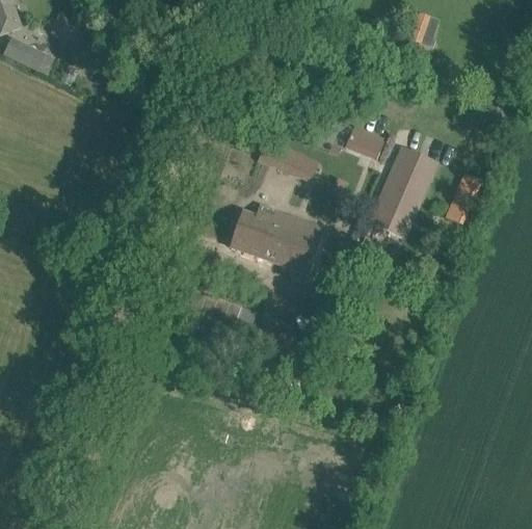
[(0,0),(0,22),(4,33),(22,27),(11,0),(0,0)]
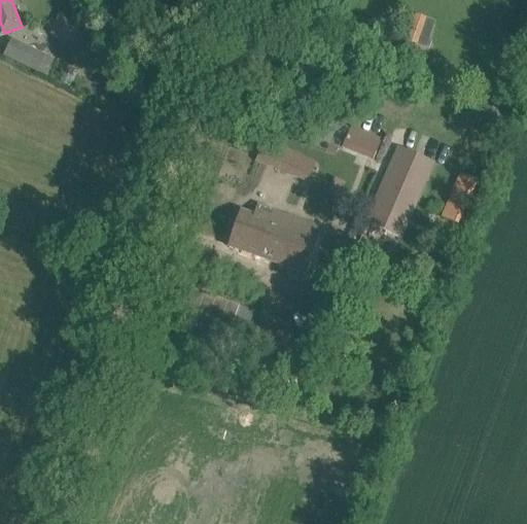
[(423,45),(424,44),(428,45),(430,40),(426,38),(432,19),(426,16),(415,12),(405,39),(416,43),(423,45)]
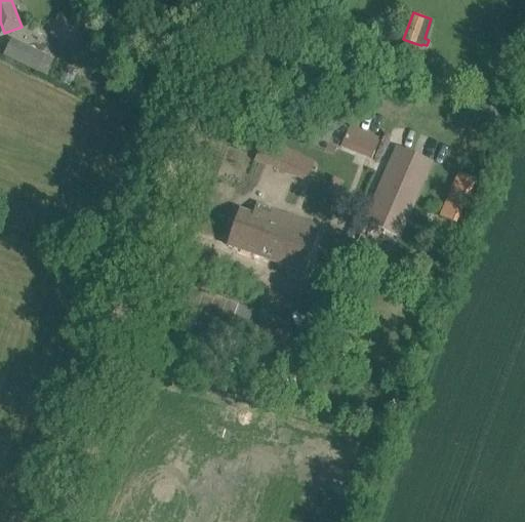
[(72,17),(67,29),(92,41),(89,49),(96,52),(106,34),(72,17)]
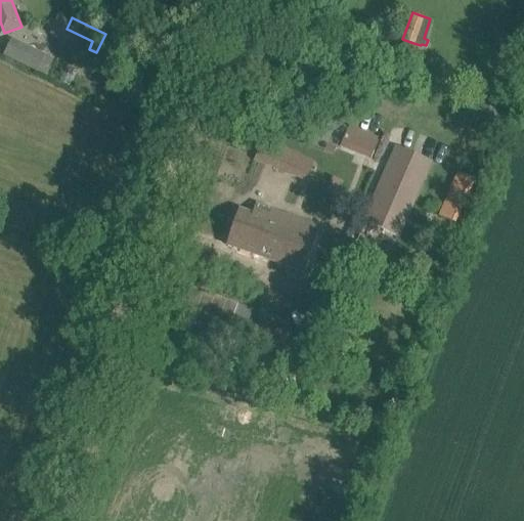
[(38,71),(46,53),(11,37),(3,53),(38,71)]
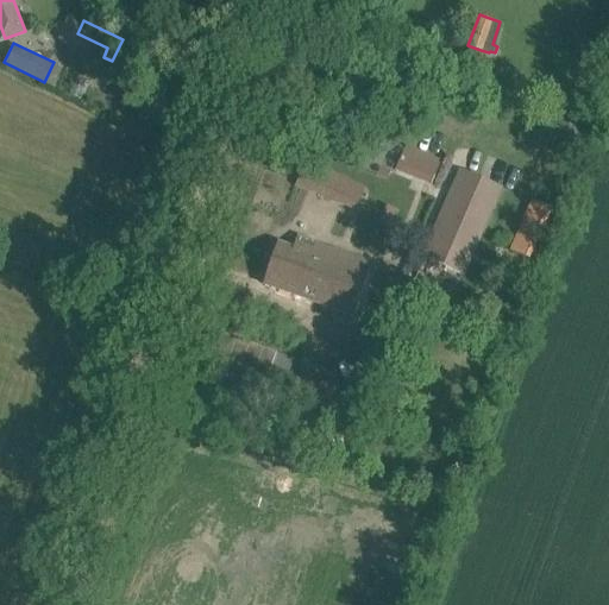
[(431,181),(440,158),(406,144),(396,166),(431,181)]
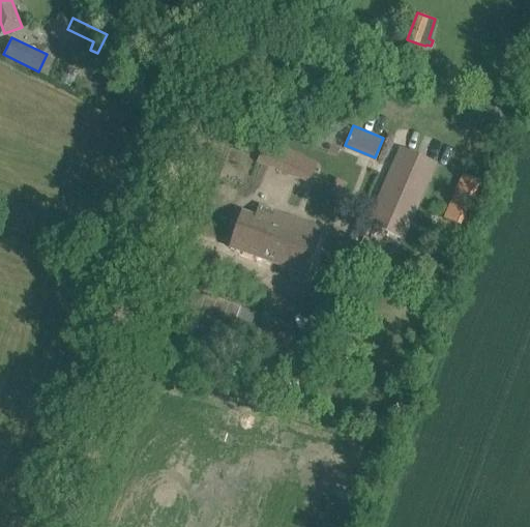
[(301,153),(266,139),(258,158),(293,174),(301,153)]
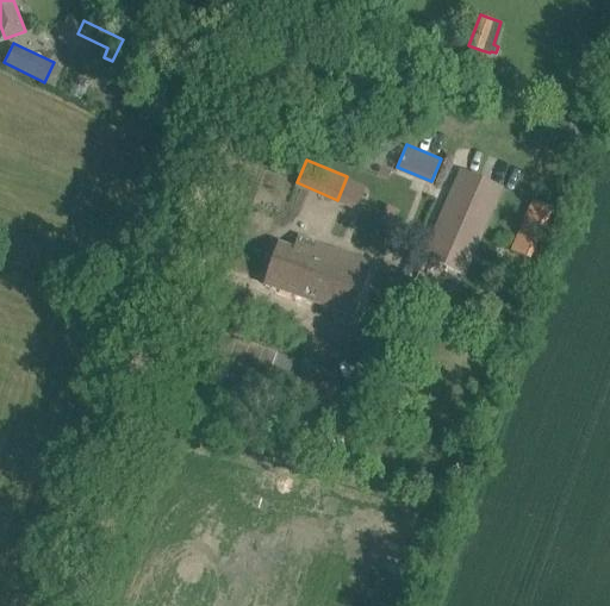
[(465,274),(503,185),(461,167),(422,255),(465,274)]
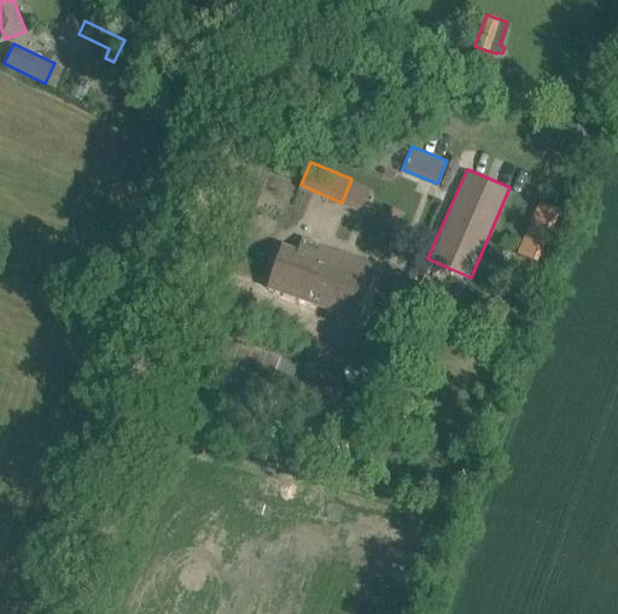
[(538,202),(516,256),(519,257),(535,264),(555,216),(558,210),(538,202)]
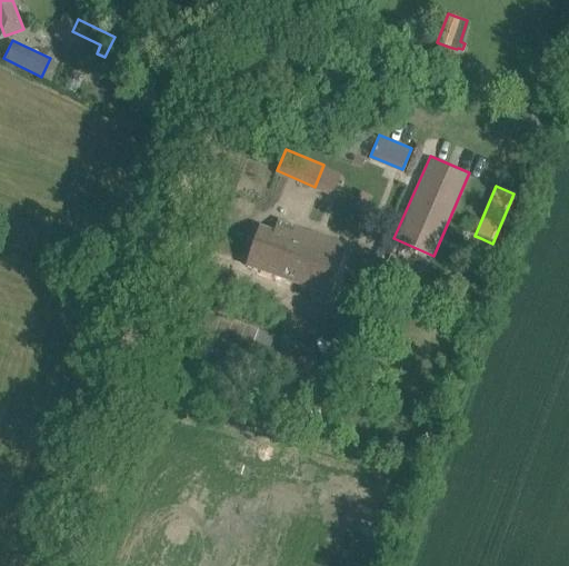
[(259,226),(246,264),(257,268),(267,271),(330,294),(349,242),(317,231),(296,225),(295,225),(277,218),(272,230),(259,226)]
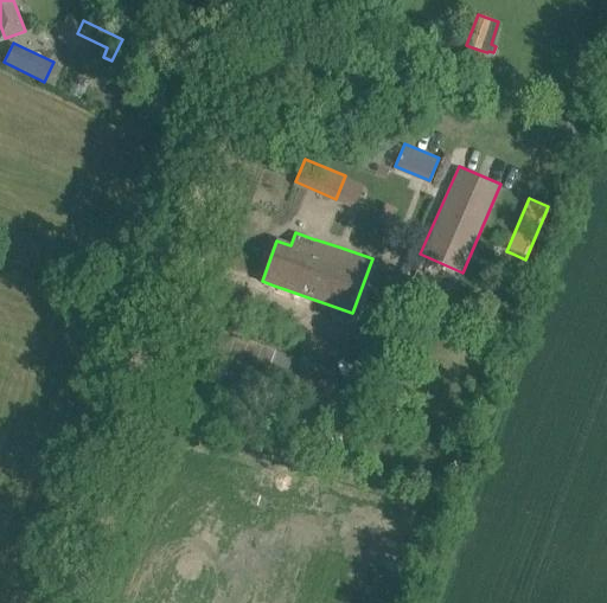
[(270,403),(289,350),(244,334),(225,387),(270,403)]
